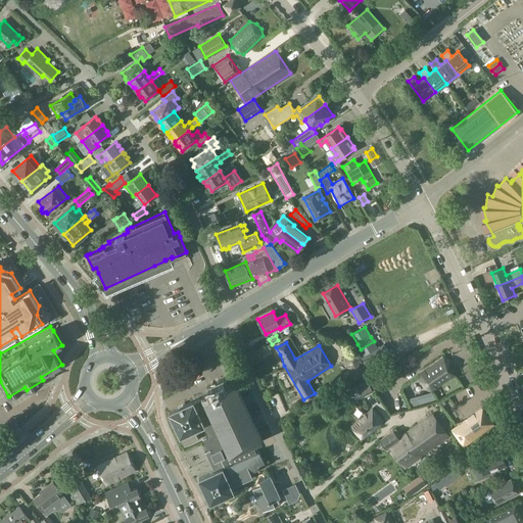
[(371,370),(383,363),(394,362),(384,344),(363,358),(371,370)]
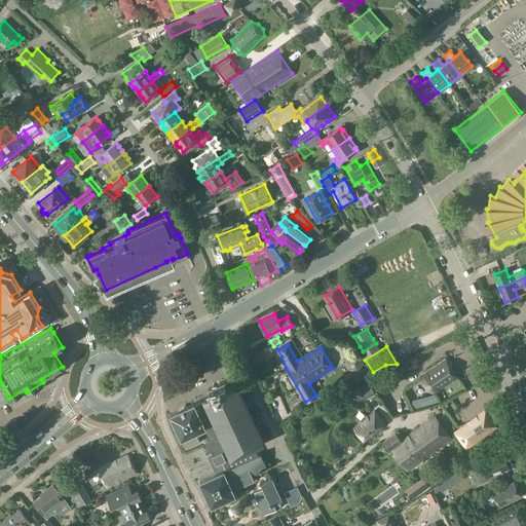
[(401,364),(409,359),(406,355),(399,360),(401,364)]
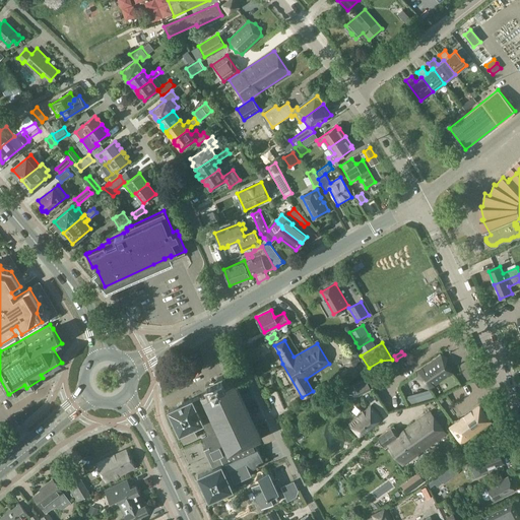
[(446,359),(440,355),(416,372),(417,379),(423,385),(429,388),(451,372),(450,366),(446,359)]
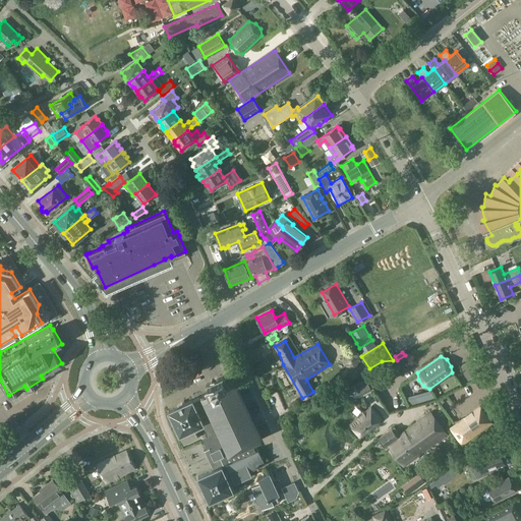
[(401,362),(389,368),(394,378),(406,371),(401,362)]
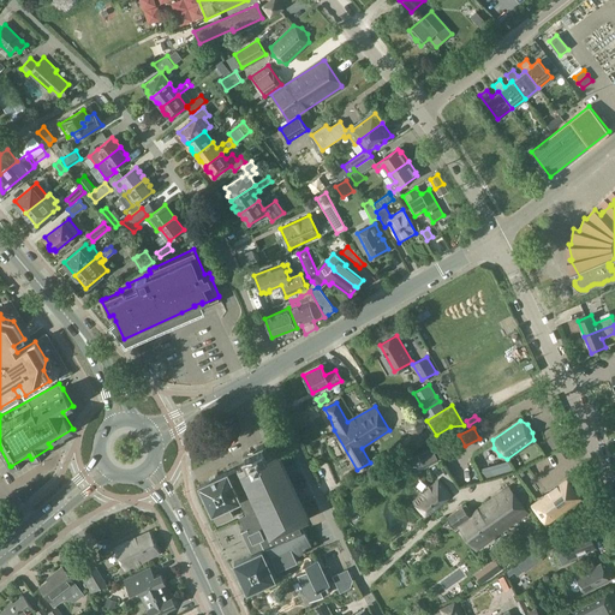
[(455,435),(433,447),(440,459),(463,447),(455,435)]
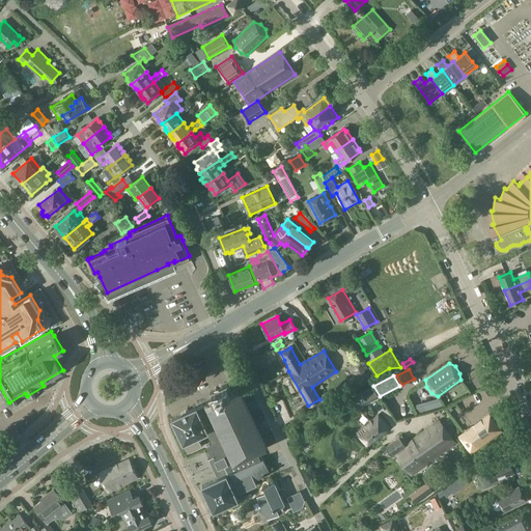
[(205,403),(203,404),(202,406),(205,413),(203,414),(204,417),(206,416),(208,421),(210,424),(211,424),(214,431),(207,434),(213,445),(206,447),(212,456),(207,458),(207,459),(208,458),(211,463),(214,462),(218,470),(221,476),(201,484),(213,509),(236,499),(234,494),(239,492),(239,493),(256,484),(254,480),(270,473),(262,457),(261,457),(258,450),(266,447),(240,388),(230,392),(227,384),(210,392),(213,399),(205,402),(205,403)]
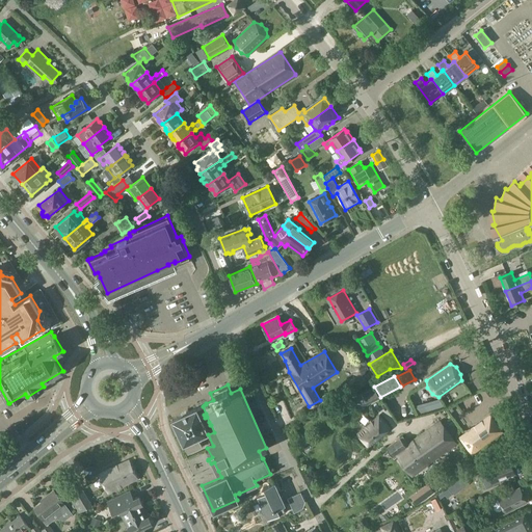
[(368,404),(379,398),(373,387),(362,393),(368,404)]
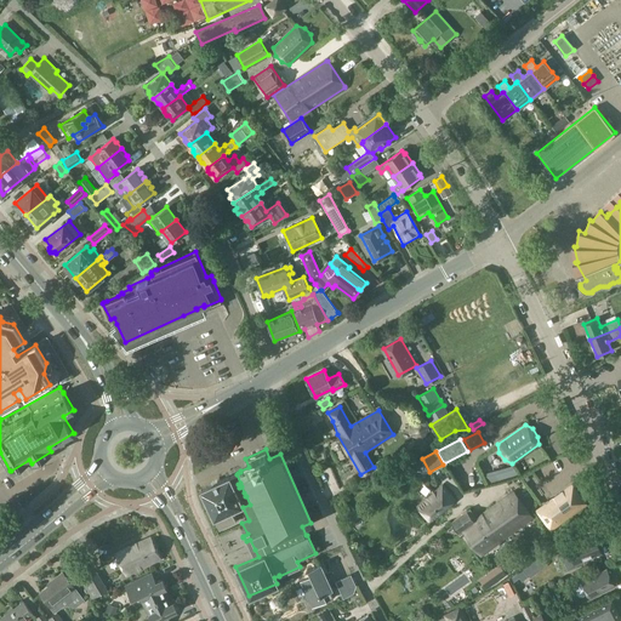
[(382,456),(376,460),(382,468),(387,466),(382,456)]
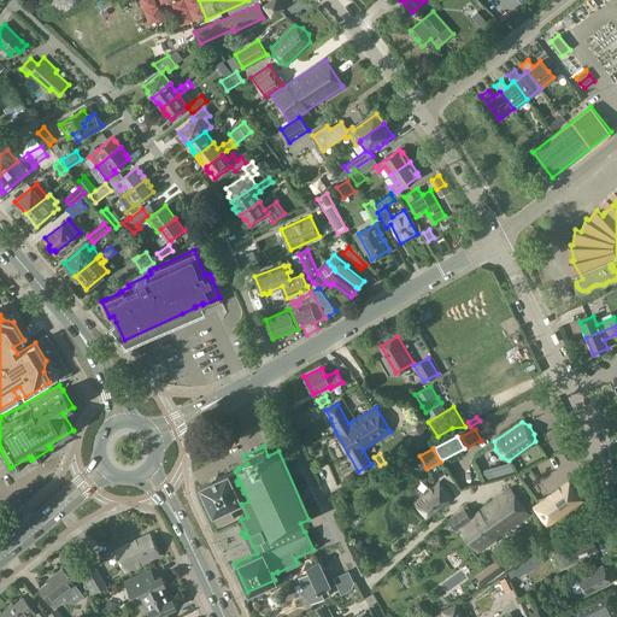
[(495,477),(492,466),(482,469),(486,481),(495,477)]
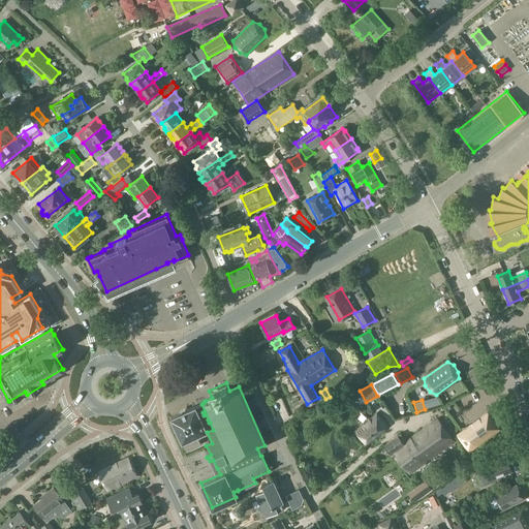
[(195,406),(170,417),(187,450),(200,444),(197,439),(200,438),(199,436),(197,434),(206,430),(207,432),(213,430),(210,423),(209,423),(208,419),(206,414),(204,415),(203,412),(205,411),(201,404),(203,403),(195,406)]
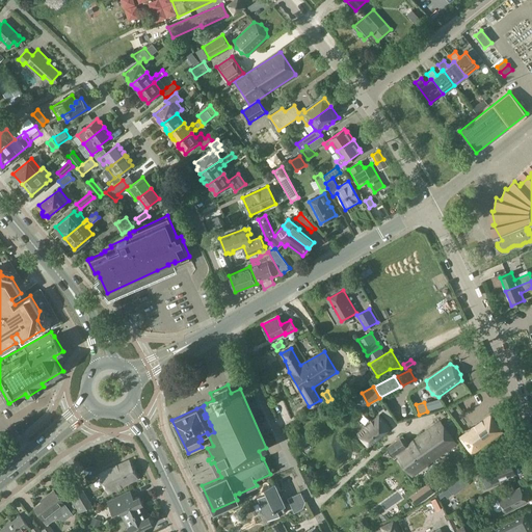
[(368,446),(390,428),(379,415),(357,433),(368,446)]
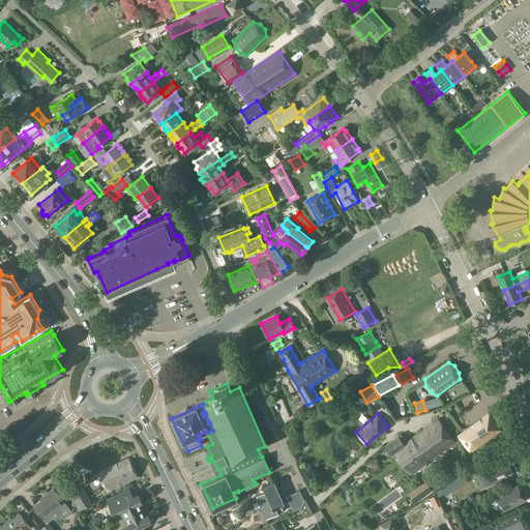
[(500,431),(488,414),(480,418),(481,421),(474,427),(472,425),(458,436),(470,452),(500,431)]
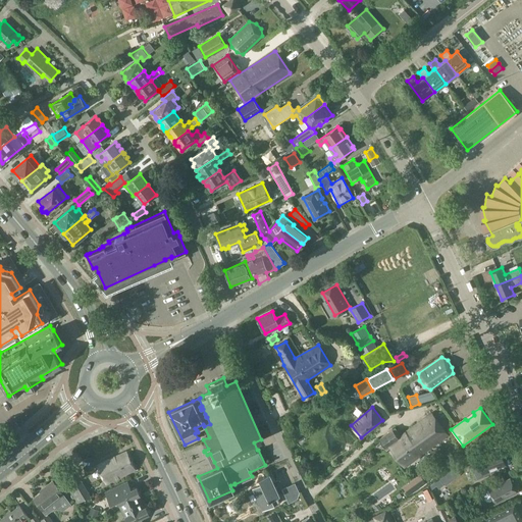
[(388,446),(389,447),(404,467),(448,435),(431,414),(398,437),(388,446)]
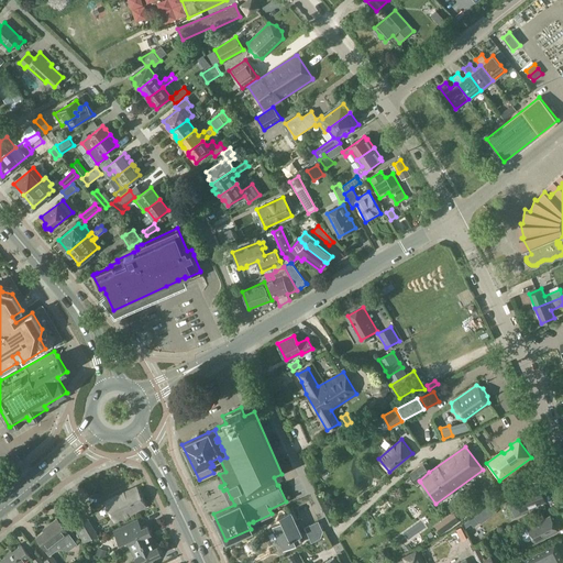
[(419,481),(429,472),(428,470),(430,468),(426,462),(408,474),(417,485),(419,483),(420,482),(419,481)]
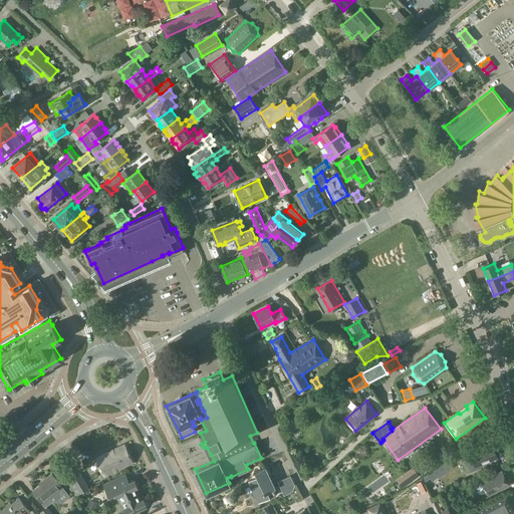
[(492,443),(469,452),(472,459),(467,462),(471,471),(482,467),(481,464),(497,458),(492,443)]
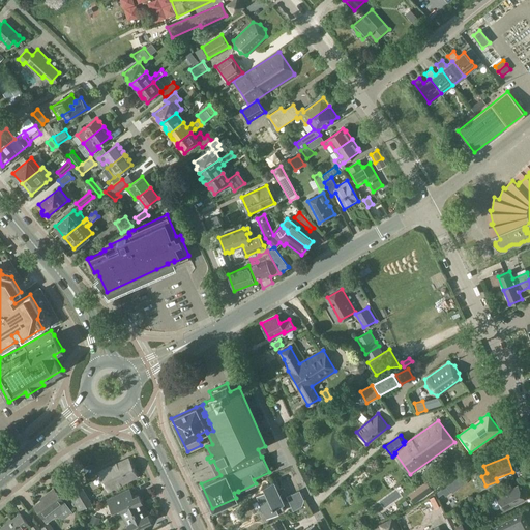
[(128,459),(98,472),(108,492),(138,477),(128,459)]
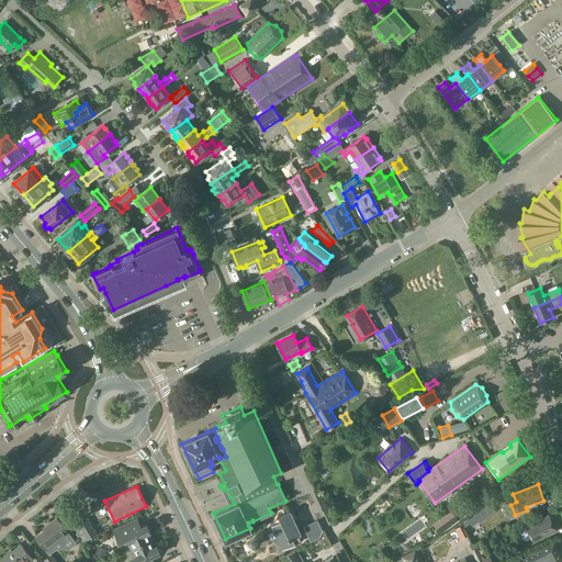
[(492,502),(496,506),(508,496),(504,492),(492,502)]
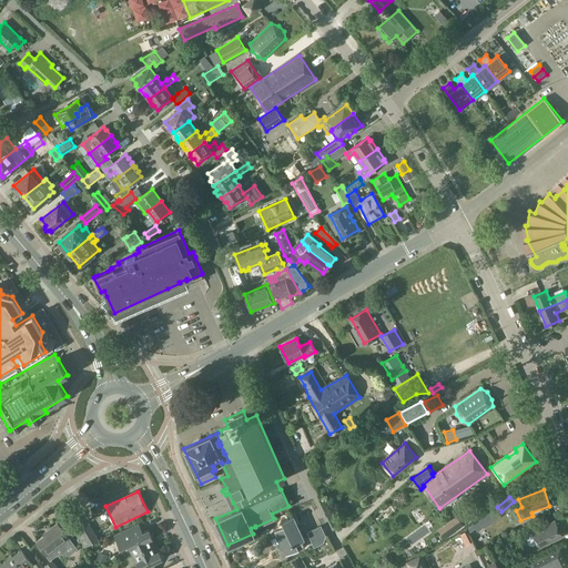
[(479,520),(485,528),(500,516),(495,508),(479,520)]
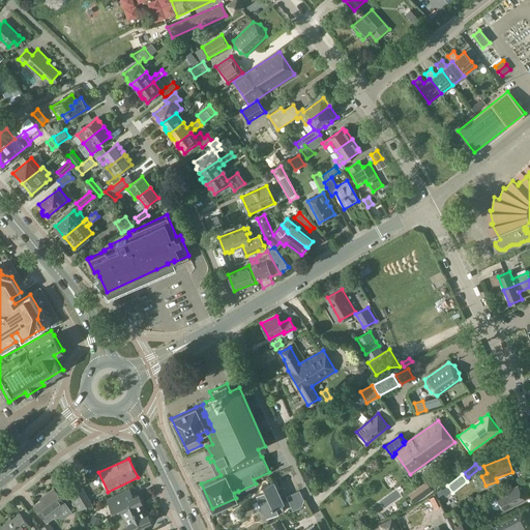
[(273,480),(262,486),(265,492),(256,496),(266,519),(277,513),(277,512),(284,509),(281,503),(284,502),(273,480)]
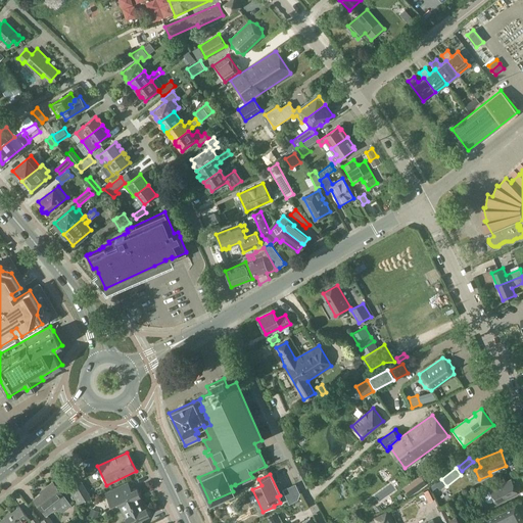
[(421,476),(416,480),(420,486),(426,482),(421,476)]
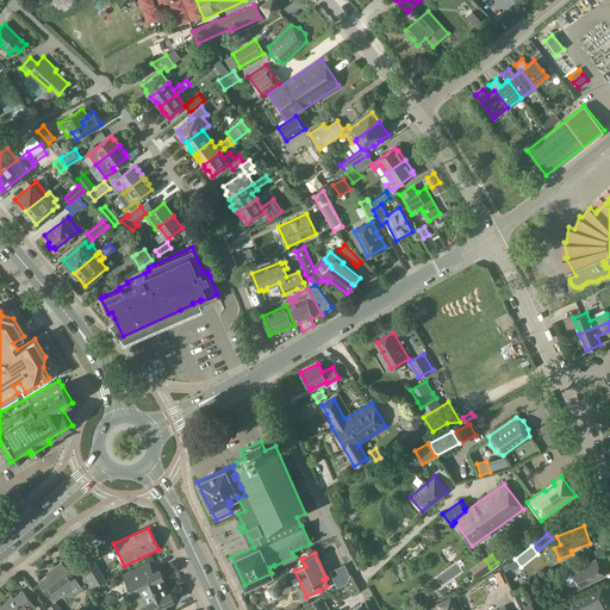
[(106,579),(93,559),(78,568),(89,589),(106,579)]
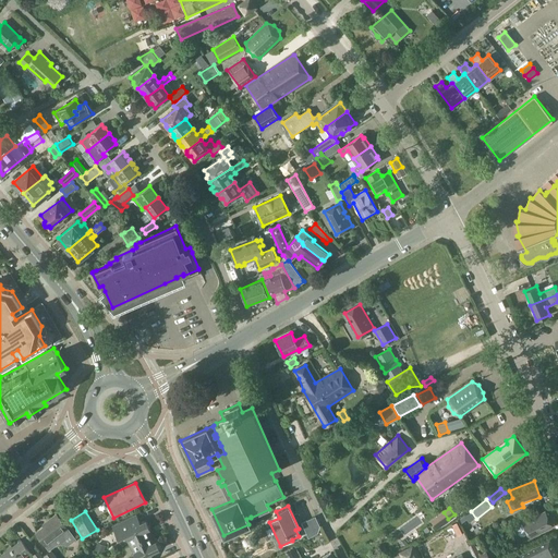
[(474,518),(470,511),(459,519),(461,523),(468,519),(470,522),(474,518)]
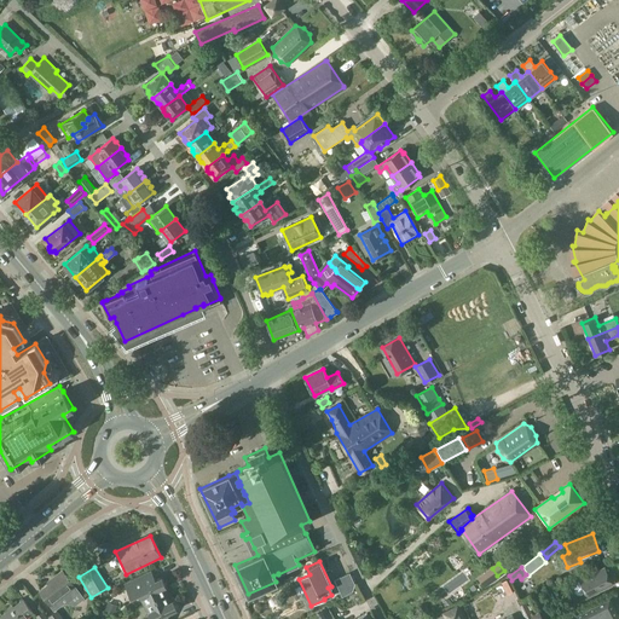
[(580,580),(573,584),(572,586),(577,594),(579,595),(585,591),(588,596),(612,584),(603,568),(579,580),(580,580)]
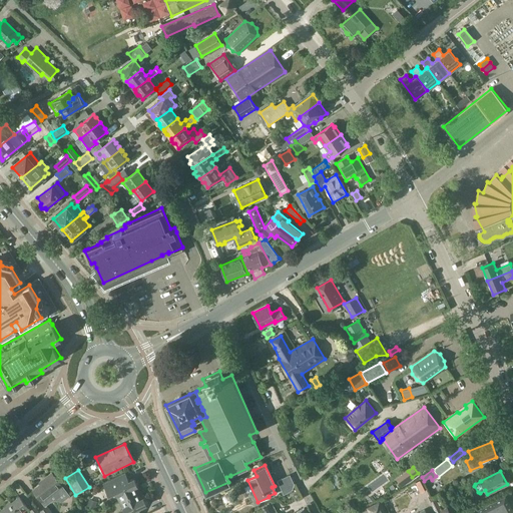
[(45,506),(65,491),(51,472),(44,478),(45,480),(33,489),(45,506)]
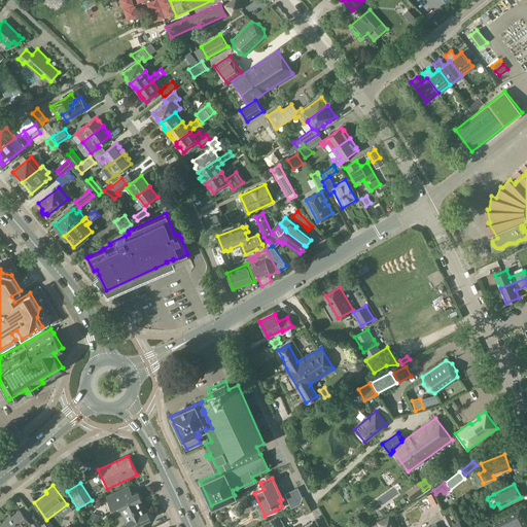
[(123,515),(141,505),(138,499),(141,498),(137,492),(132,494),(129,488),(106,498),(111,508),(118,504),(123,515)]
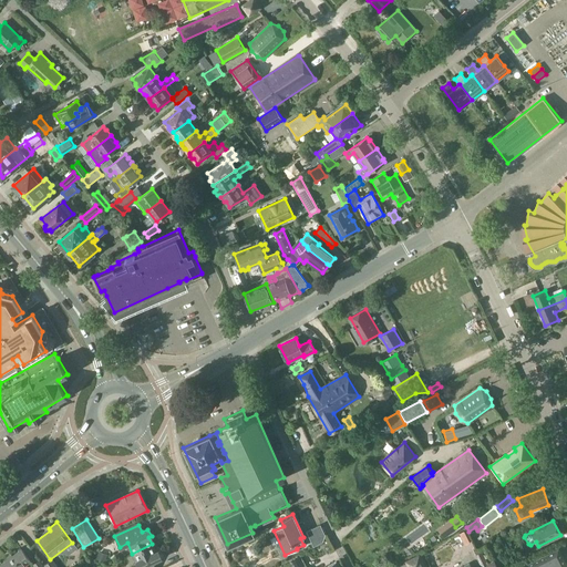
[(307,532),(313,546),(322,542),(325,534),(320,525),(307,532)]
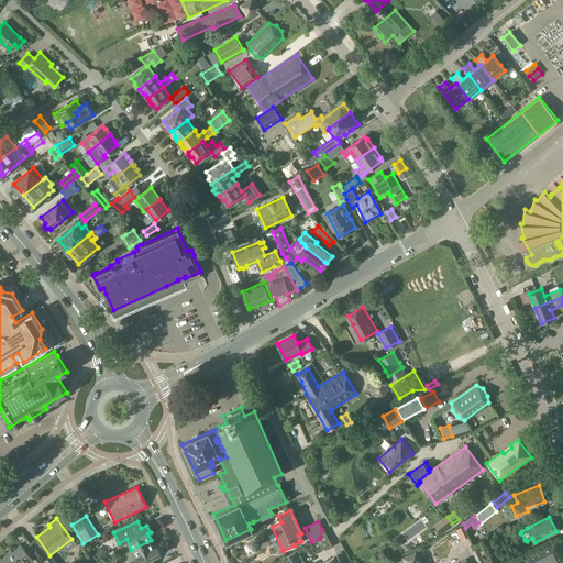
[(151,540),(131,550),(136,560),(130,562),(153,562),(151,558),(159,553),(156,547),(154,548),(151,540)]
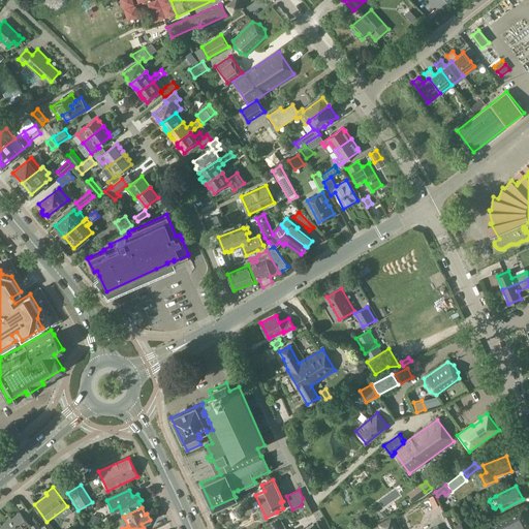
[(20,511),(0,527),(1,528),(20,528),(28,523),(20,511)]
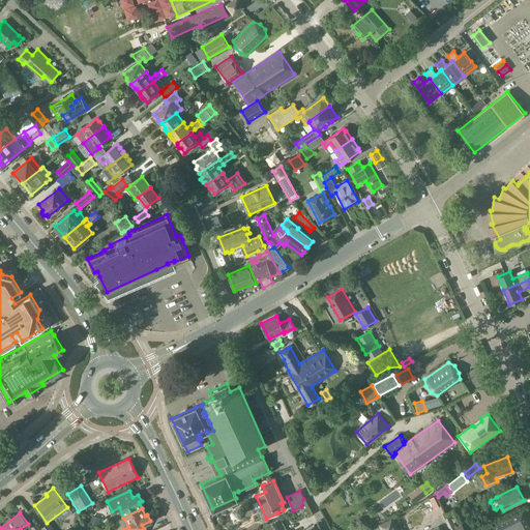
[(526,529),(529,528),(522,512),(486,529),(526,529)]
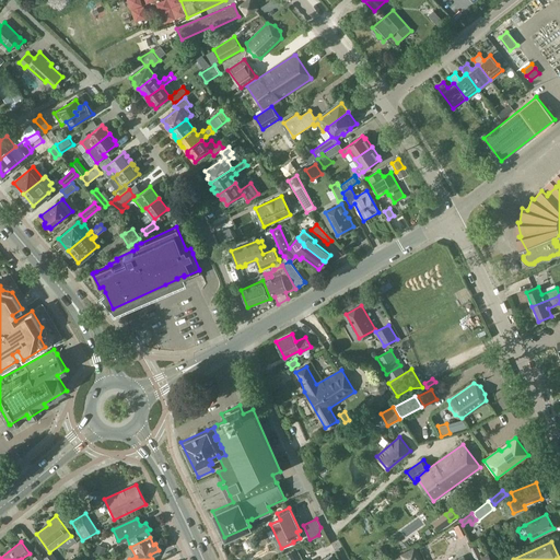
[(477,545),(469,548),(475,559),(491,559),(490,555),(482,558),(477,545)]
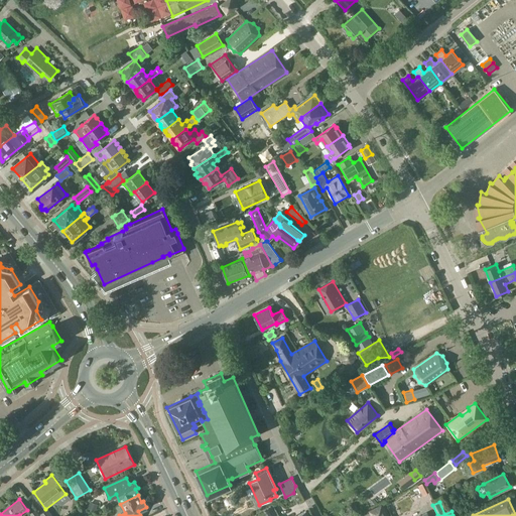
[(372,515),(386,515),(381,506),(370,511),(372,515)]
